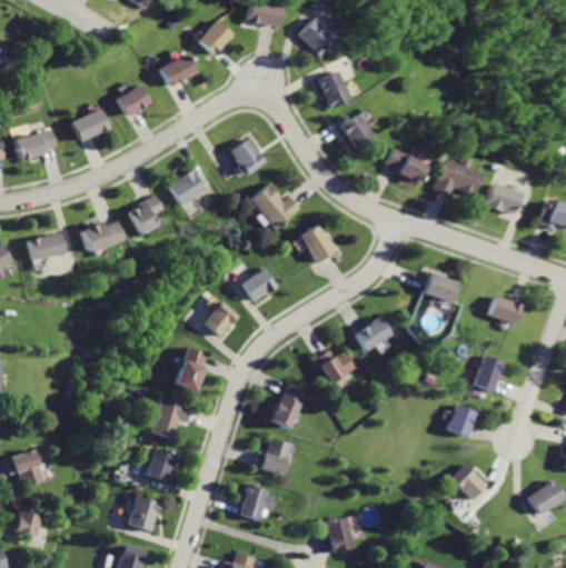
[(128,0),(126,5),(135,10),(139,0),(128,0)]
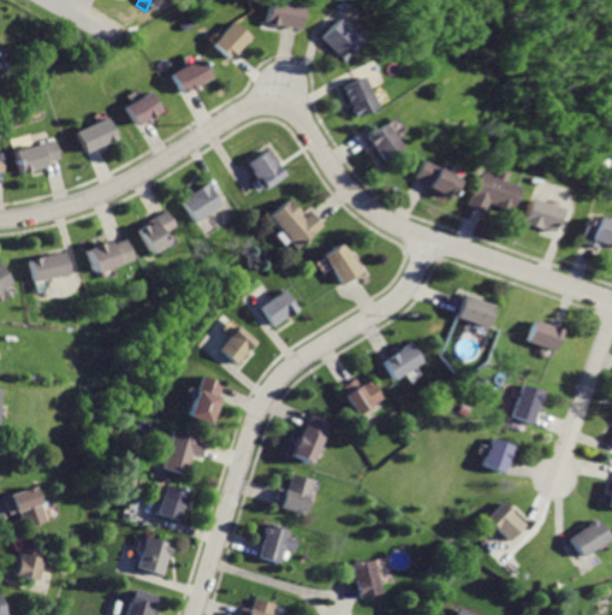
[(269,0),(267,24),(299,29),(302,5),(269,0)]
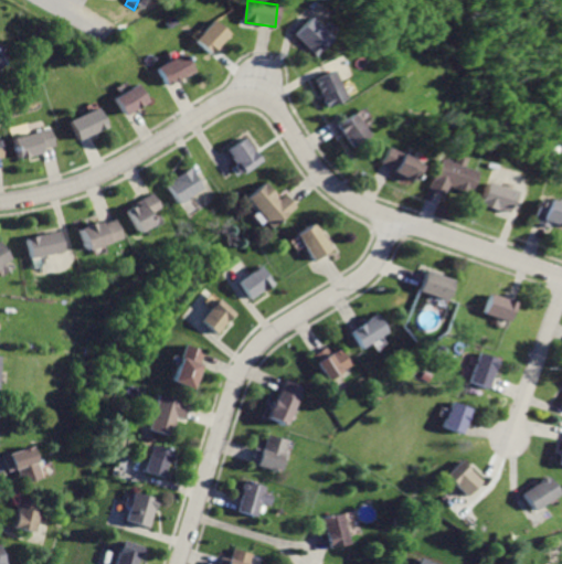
[(310,16),(294,34),(310,48),(307,51),(316,59),(335,38),(310,16)]
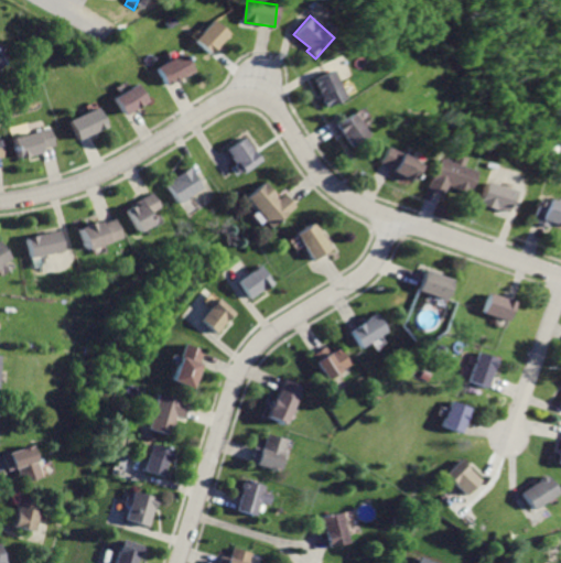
[(214,21),(197,41),(214,53),(229,33),(214,21)]
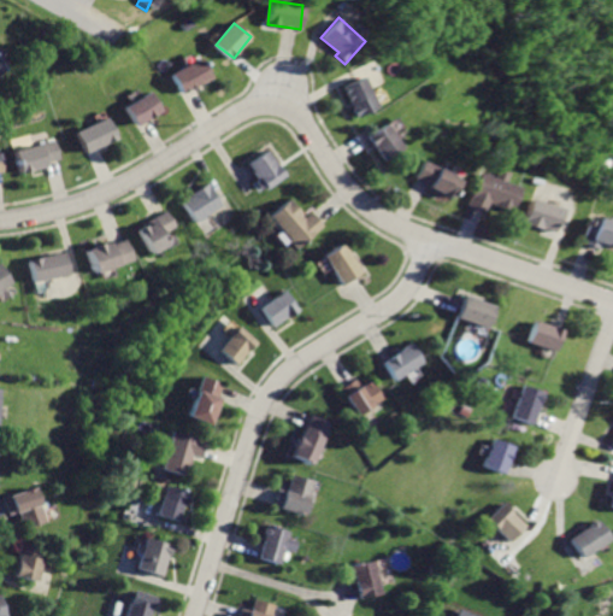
[(0,56),(0,75),(10,63),(0,56)]
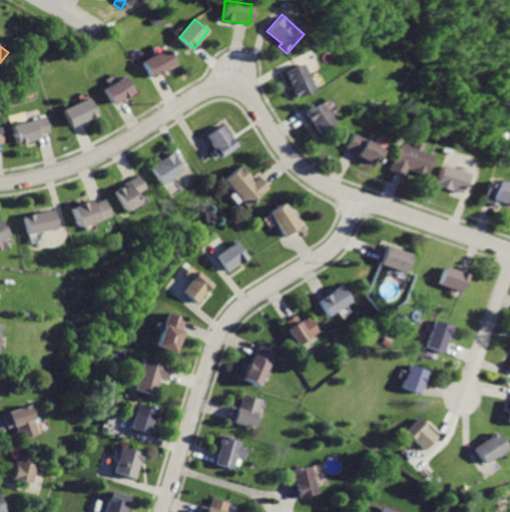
[(144,63),(152,78),(177,64),(168,49),(144,63)]
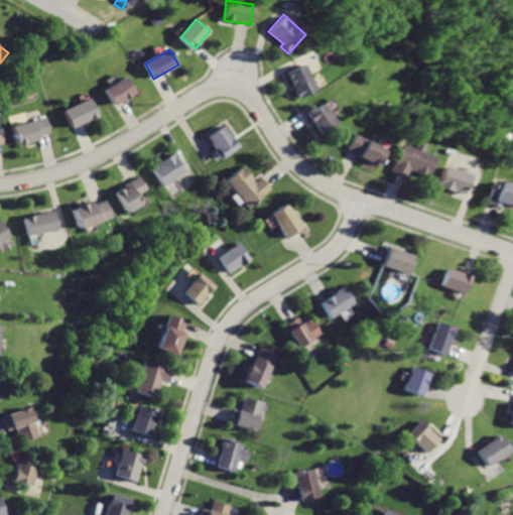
[(305,63),(287,73),(296,91),(294,91),(298,100),(318,90),(305,63)]
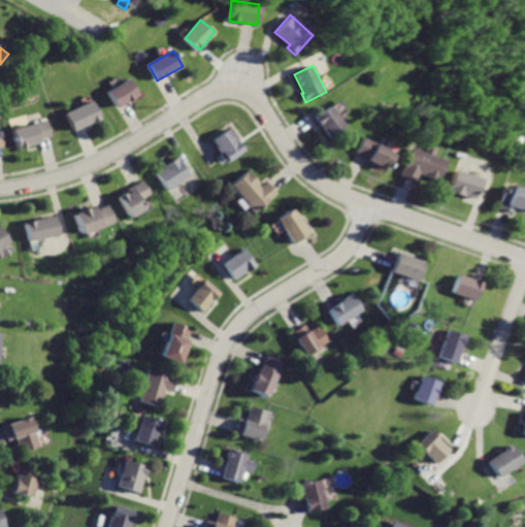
[(110,91),(121,107),(141,94),(132,77),(110,91)]
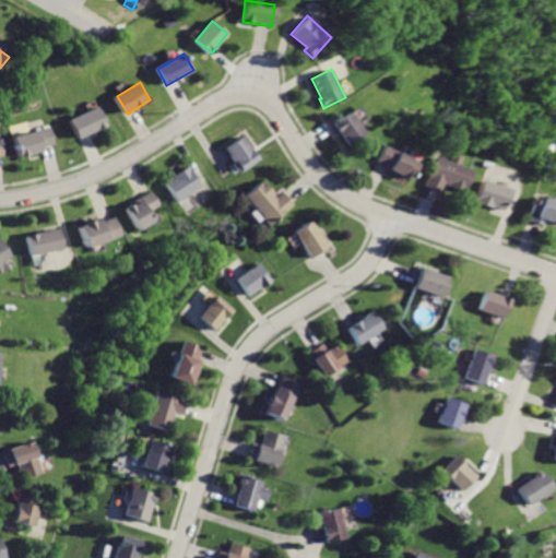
[(73,118),(82,137),(109,125),(101,106),(73,118)]
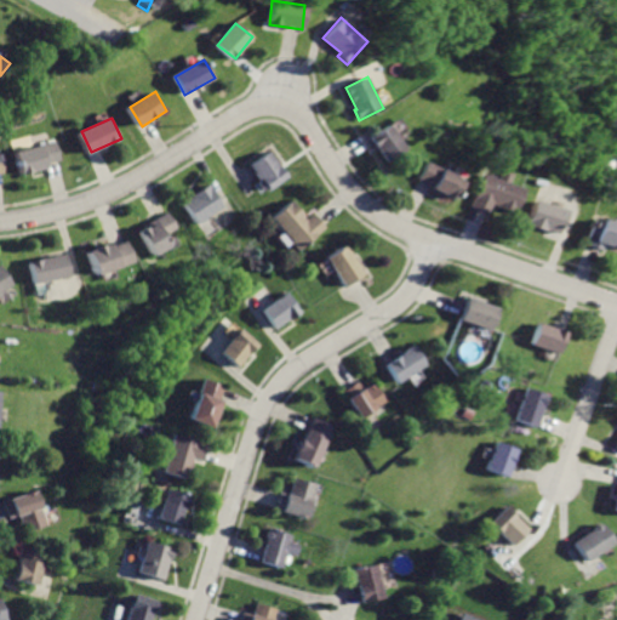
[(390,125),(371,138),(388,163),(407,151),(390,125)]
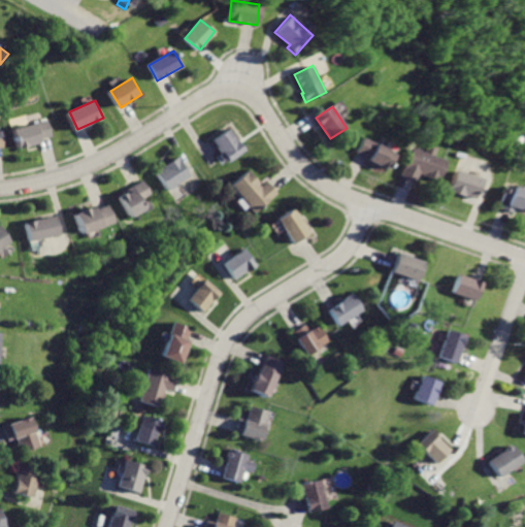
[(15,128),(21,149),(41,143),(40,139),(55,136),(51,120),(15,128)]
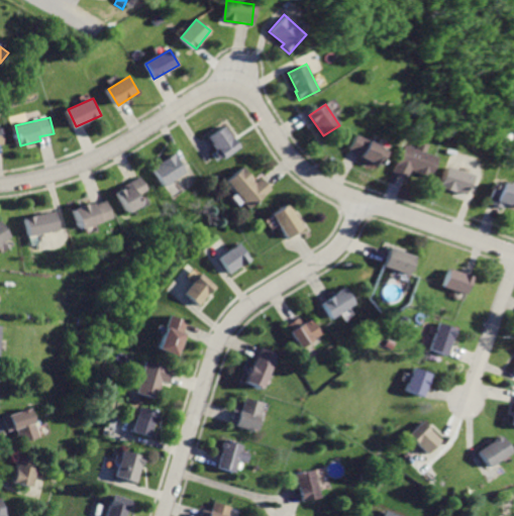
[(227,126),(211,138),(226,159),(242,147),(227,126)]
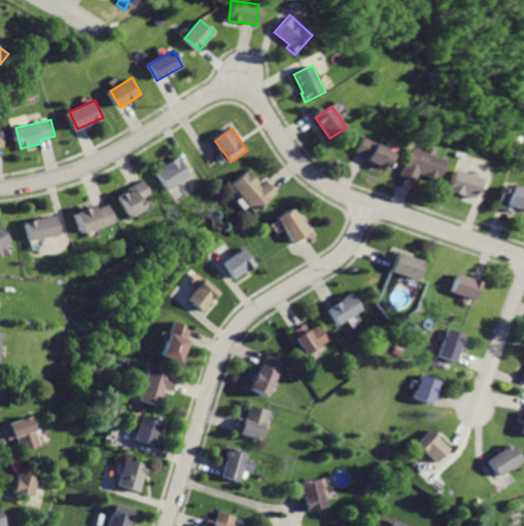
[(363,137),(356,151),(364,156),(362,161),(374,166),(376,163),(384,168),(392,151),(363,137)]
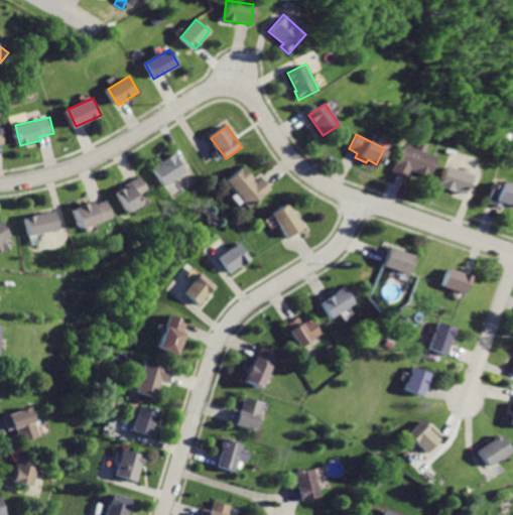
[(401,144),(392,170),(406,175),(408,169),(426,176),(433,157),(422,153),(424,146),(414,143),(412,148),(401,144)]
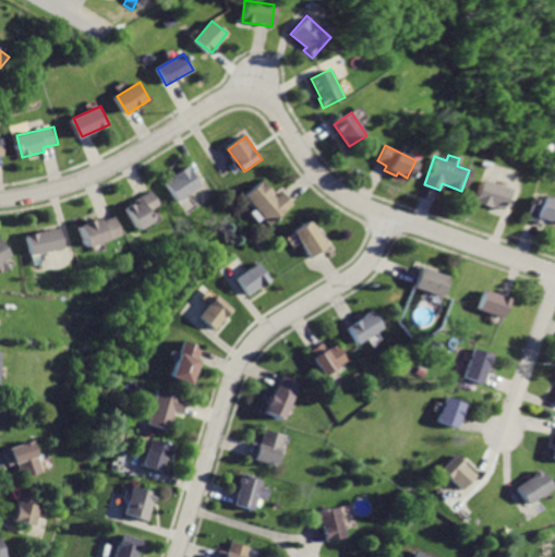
[(168,182),(179,200),(202,185),(191,168),(168,182)]
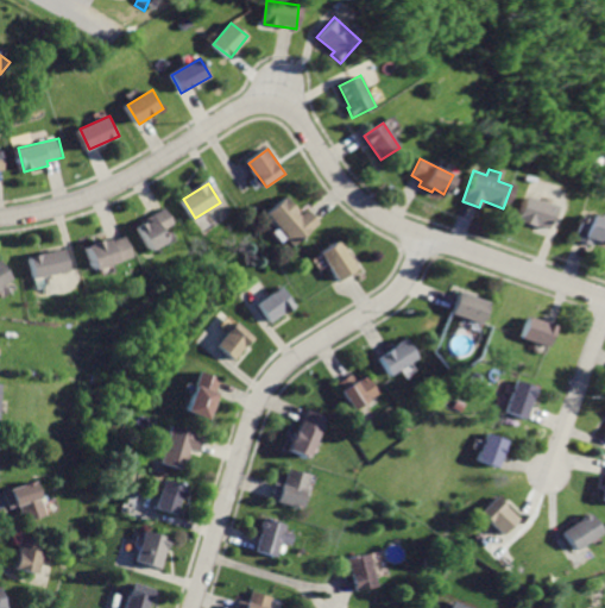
[(524,196),(516,221),(533,227),(533,224),(546,229),(553,207),(524,196)]
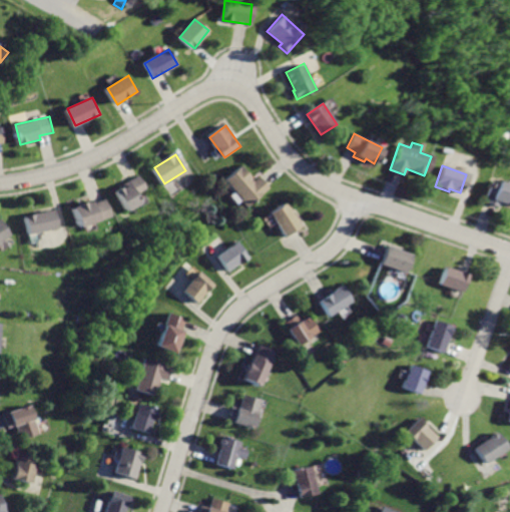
[(245,167),(227,180),(247,206),(272,189),(263,176),(257,180),(245,167)]
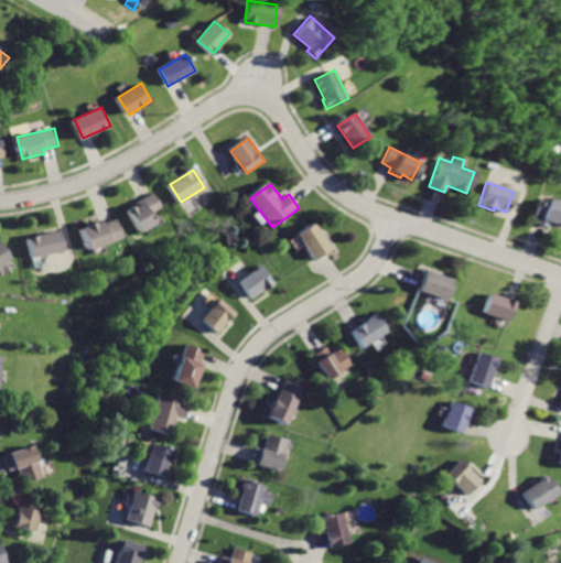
[(126,208),(139,231),(157,222),(152,214),(162,208),(154,193),(126,208)]
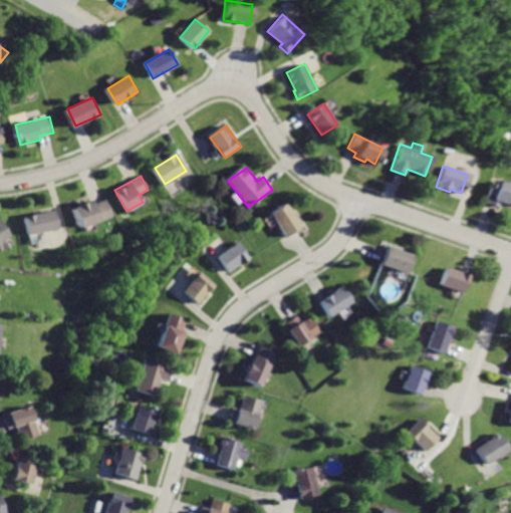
[(510,187),(488,180),(481,203),(496,208),(497,204),(502,206),(503,203),(510,205),(510,187)]
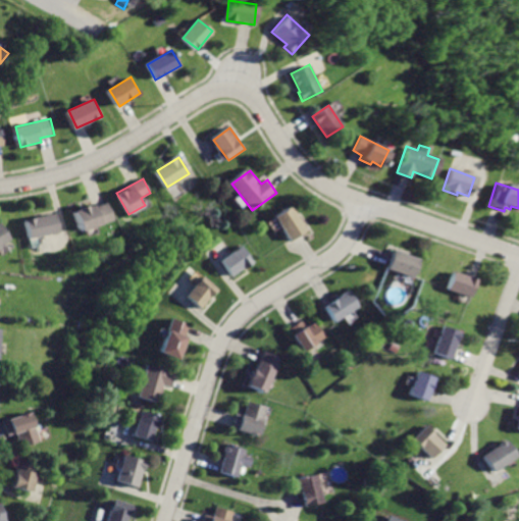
[(73,211),(81,229),(112,218),(107,204),(93,209),(91,205),(73,211)]
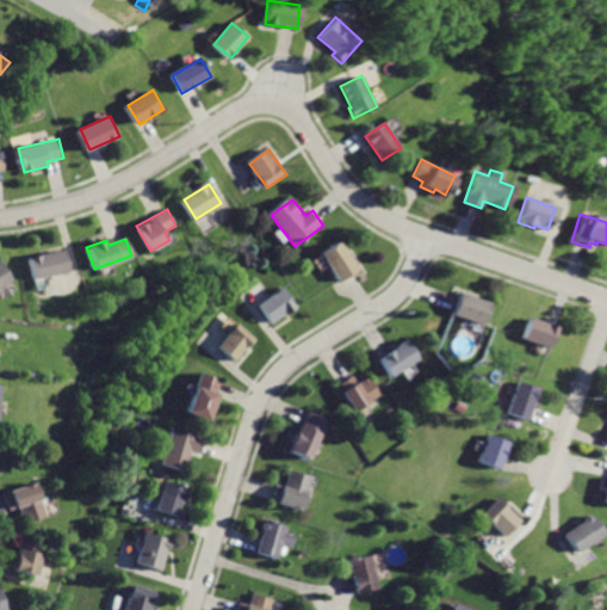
[(344,242),(326,254),(345,283),(363,271),(344,242)]
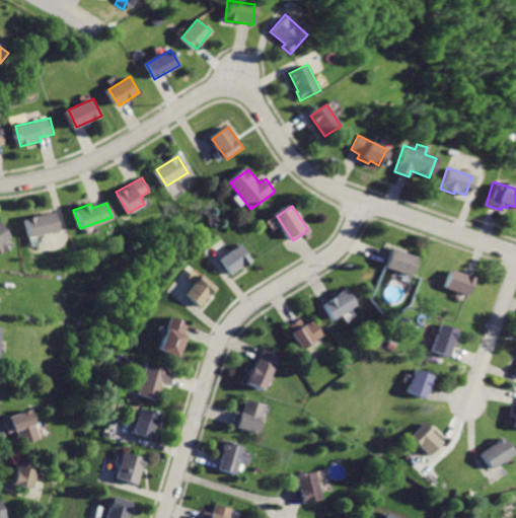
[(26,219),(30,237),(61,229),(56,211),(26,219)]
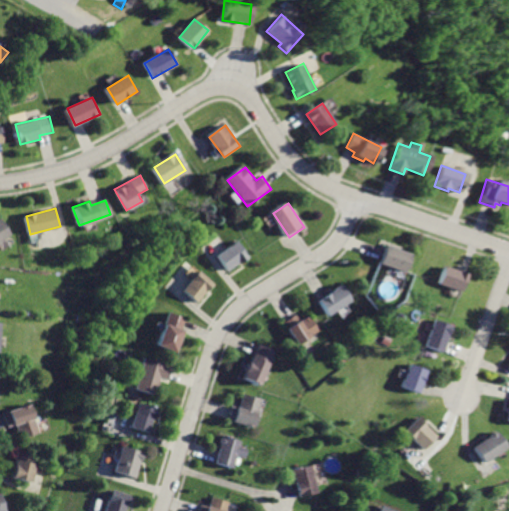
[(0,219),(0,244),(1,244),(0,242),(13,234),(3,218),(0,219)]
